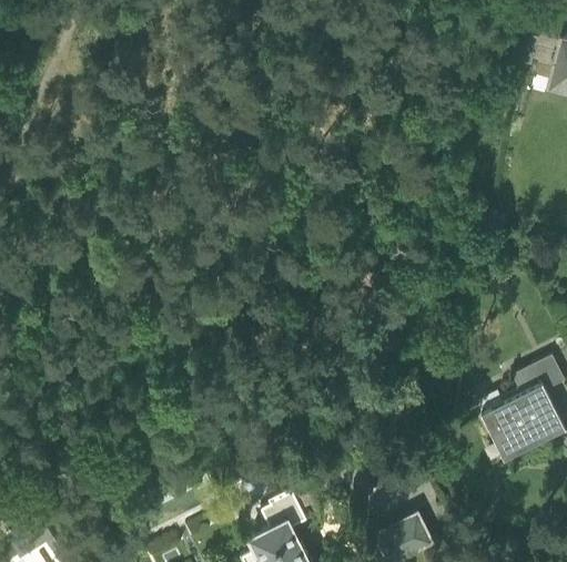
[(566,38),(562,37),(556,58),(549,82),(566,87),(566,38)]
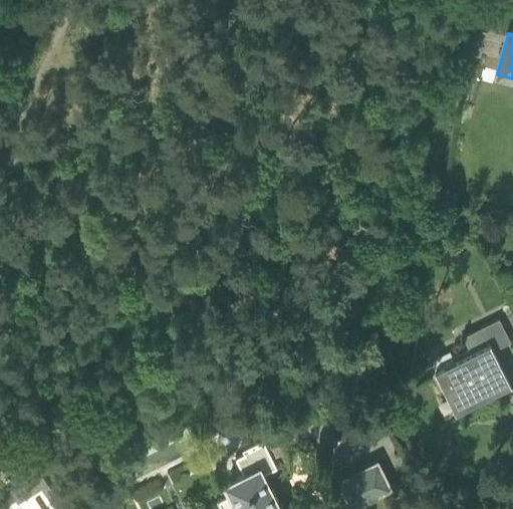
[(455,364),(436,374),(439,383),(447,397),(447,398),(456,416),(463,412),(497,395),(511,388),(509,383),(494,353),(512,344),(501,322),(462,342),(467,352),(452,360),(455,364)]
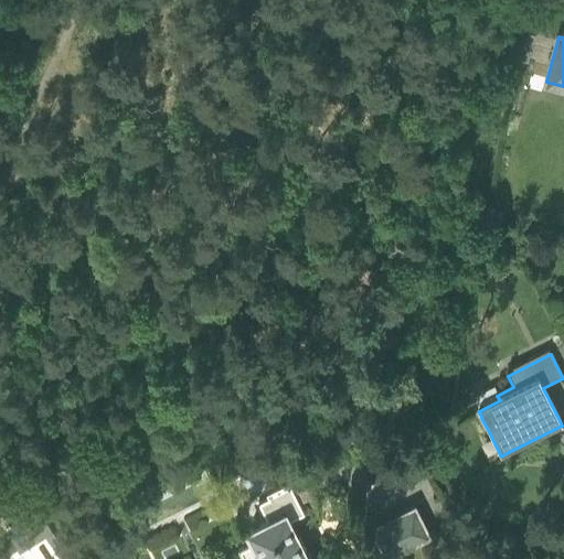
[(306,558),(304,554),(307,552),(300,539),(297,540),(289,525),(305,516),(289,486),(267,497),(269,501),(259,506),(268,525),(252,533),(249,534),(255,545),(240,554),(242,558),(306,558)]
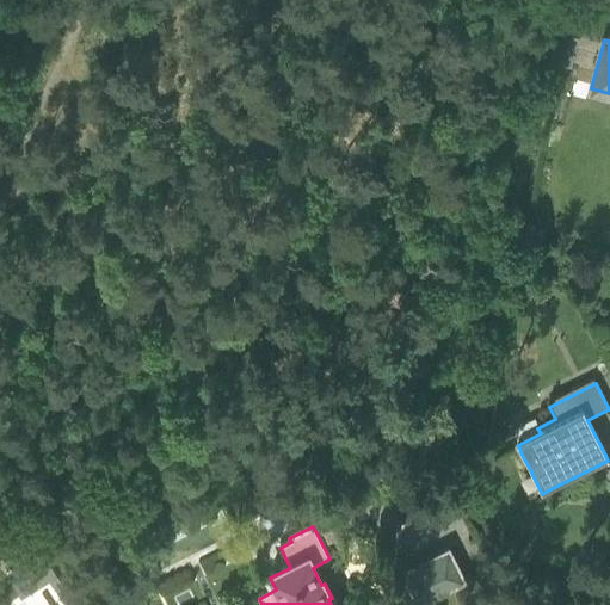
[(418,602),(417,603),(417,604),(420,604),(435,598),(436,600),(449,594),(448,591),(463,582),(462,580),(461,580),(450,559),(451,557),(449,555),(405,578),(406,580),(407,580),(418,602)]
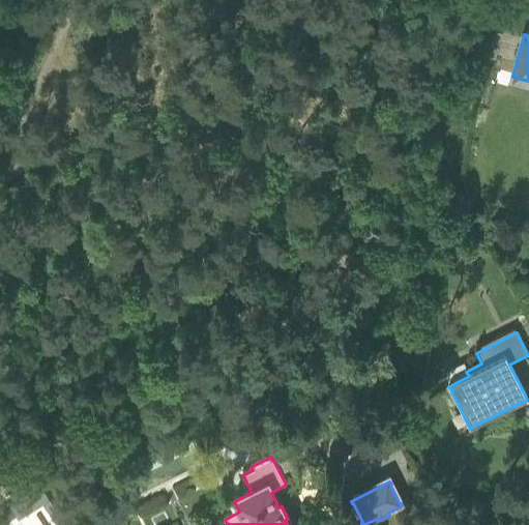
[(23,493),(22,493),(33,512),(46,504),(47,503),(35,485),(23,493)]
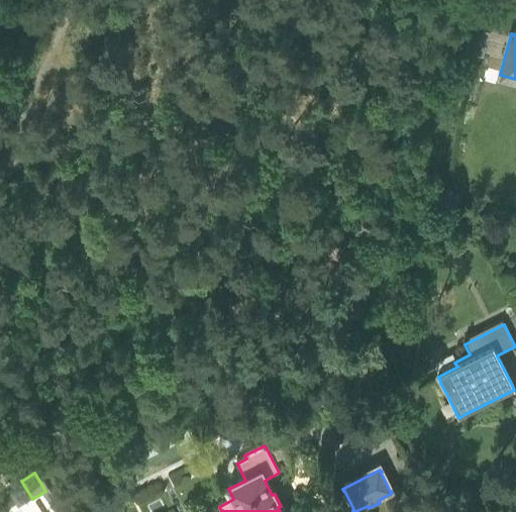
[(163,489),(135,497),(139,511),(170,511),(163,489)]
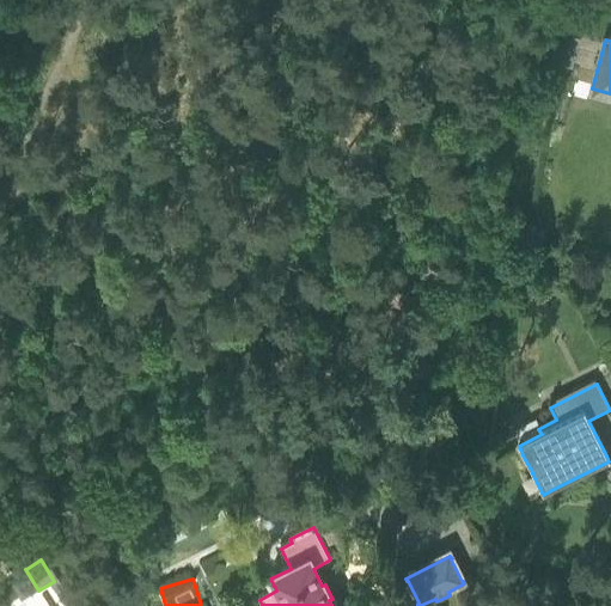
All buildings are outlined.
